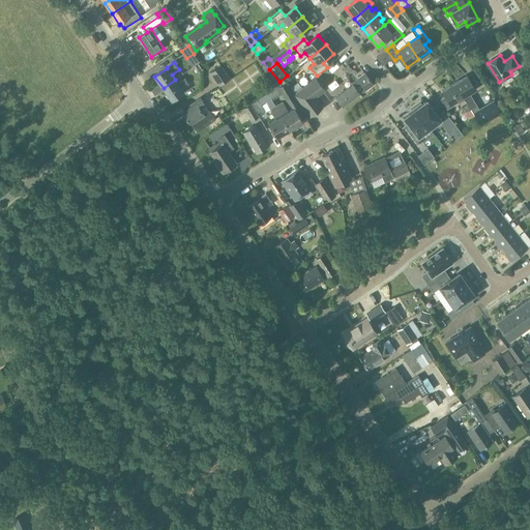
[(340,64),(331,70),(339,79),(346,74),(340,64)]
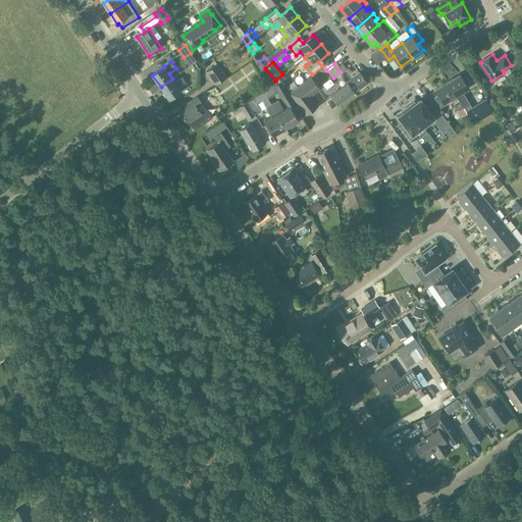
[(227,77),(218,64),(207,72),(216,86),(227,77)]
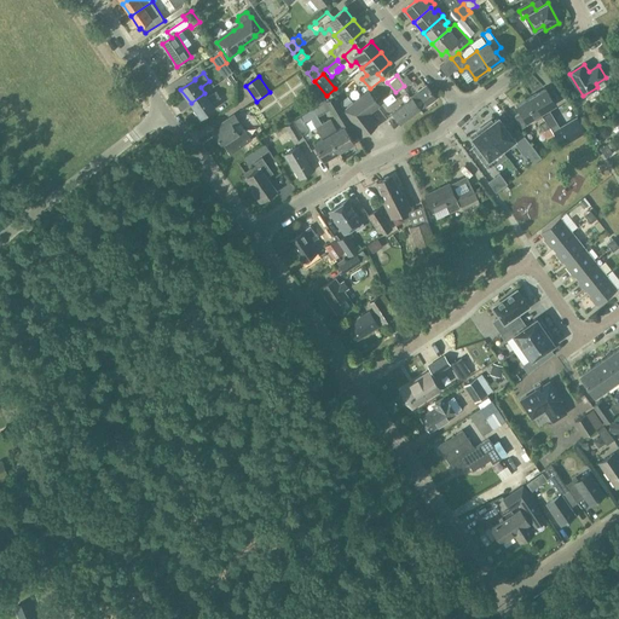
[(412,99),(421,110),(437,99),(427,86),(411,98),(412,99)]
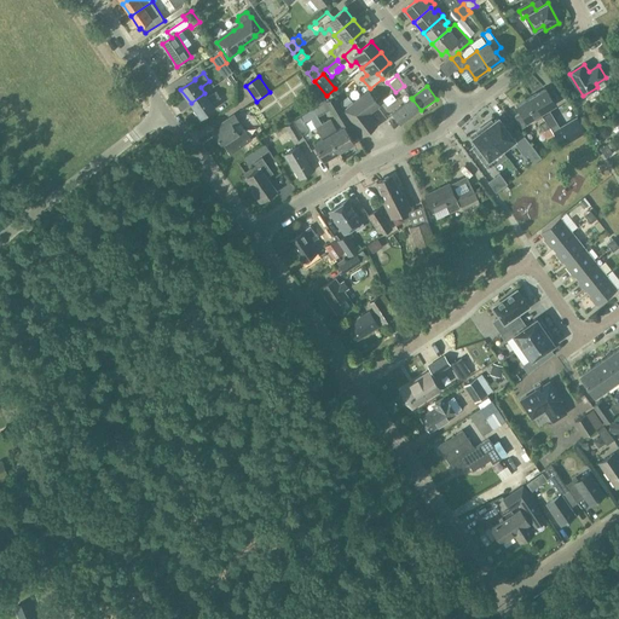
[(545,88),(531,97),(542,114),(543,116),(547,122),(550,128),(557,123),(549,109),(556,105),(545,88)]
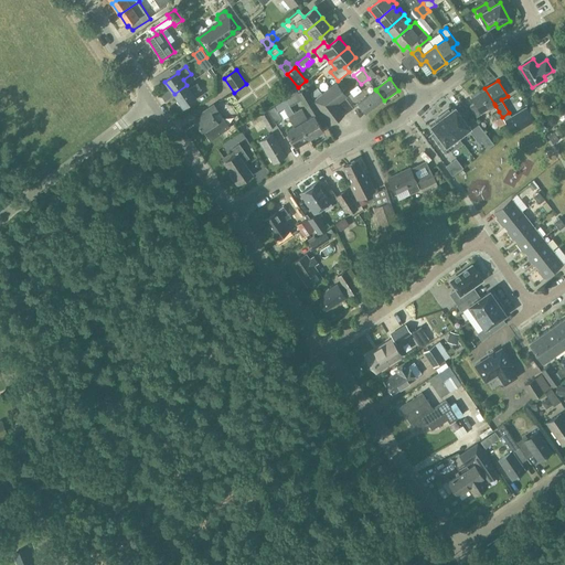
[(315,99),(313,100),(331,125),(345,115),(338,105),(348,97),(337,83),(321,95),(315,99)]
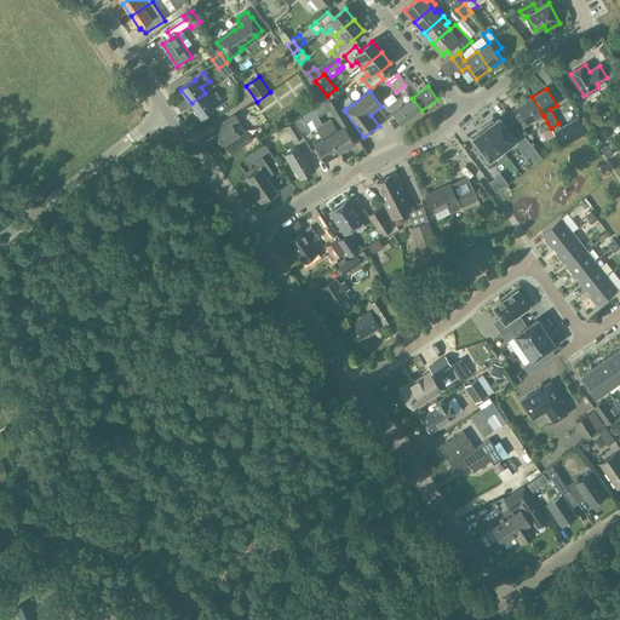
[(208,98),(205,93),(191,103),(201,119),(216,108),(213,104),(220,98),(217,92),(208,98)]
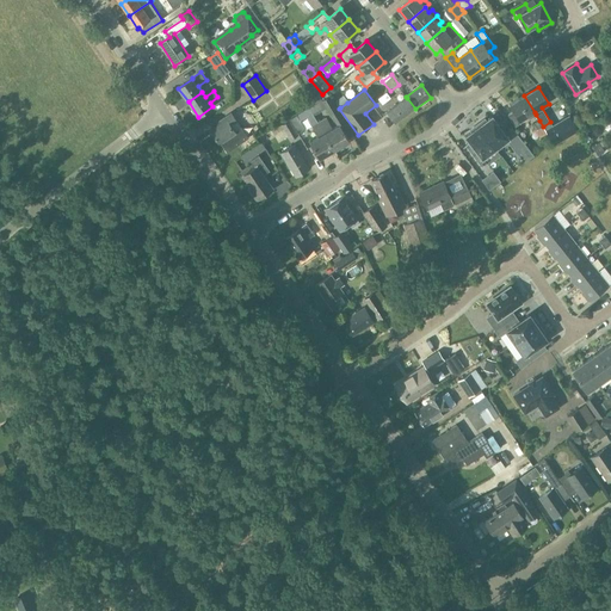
[(346,123),(329,96),(322,100),(339,128),(340,127),(346,123)]
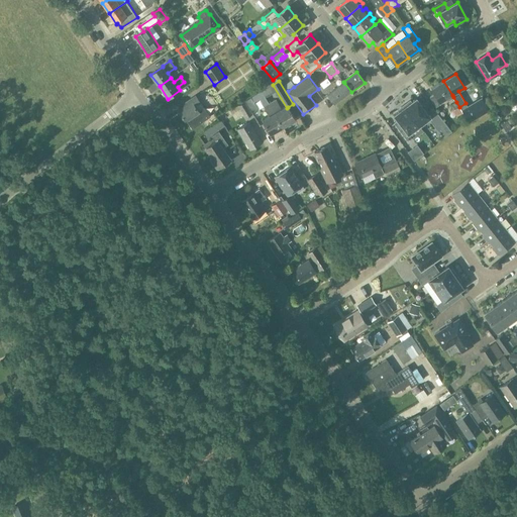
[(452,95),(443,81),(431,89),(435,94),(430,97),(436,107),(441,104),(440,102),(446,98),(447,100),(453,97),(452,95)]
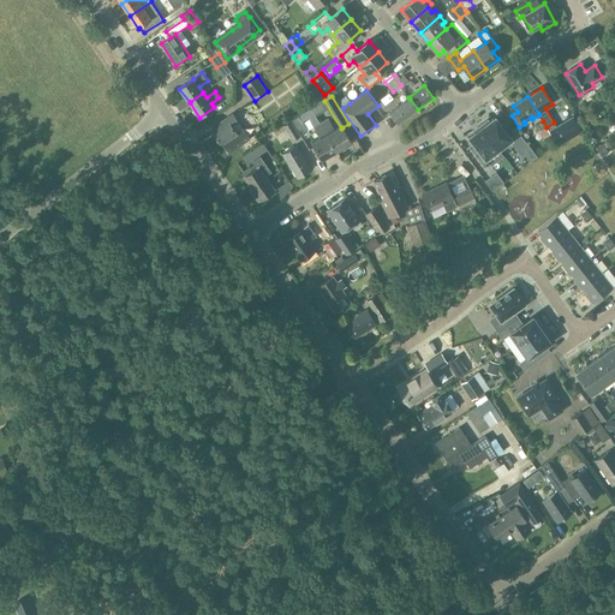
[(342,108),(350,103),(345,97),(338,103),(342,108)]
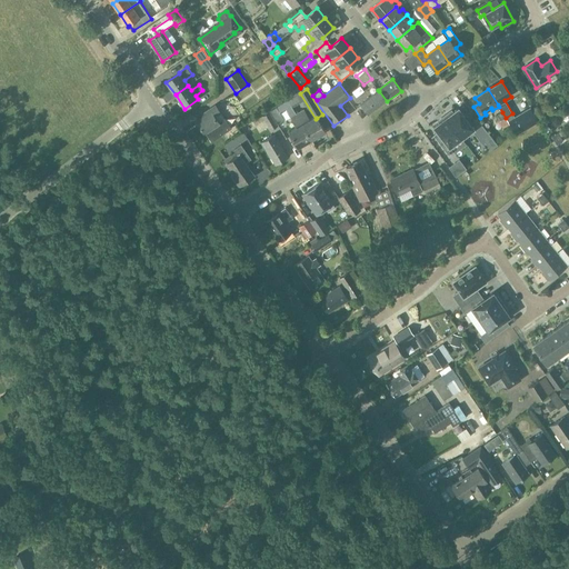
[(387,101),(379,91),(361,105),(369,115),(387,101)]
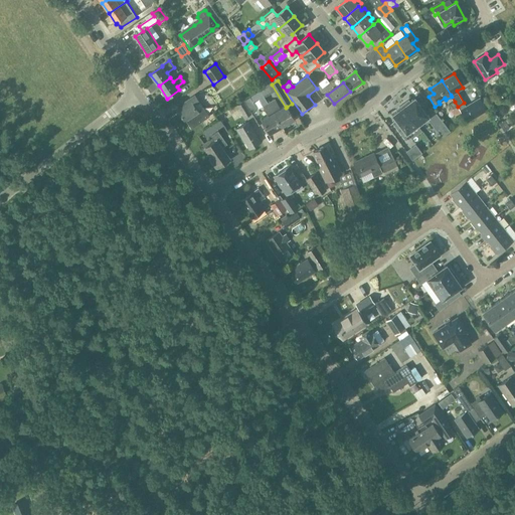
[(184,119),(197,109),(196,106),(200,103),(196,96),(184,104),(184,106),(178,110),(184,119)]
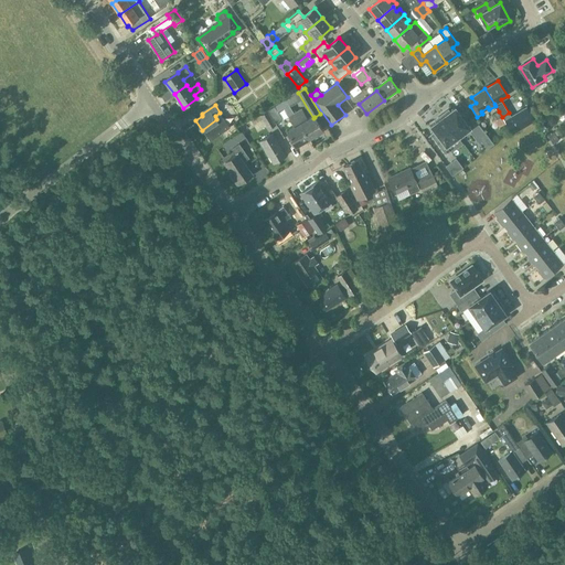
[(276,124),(283,120),(274,107),(268,110),(276,124)]
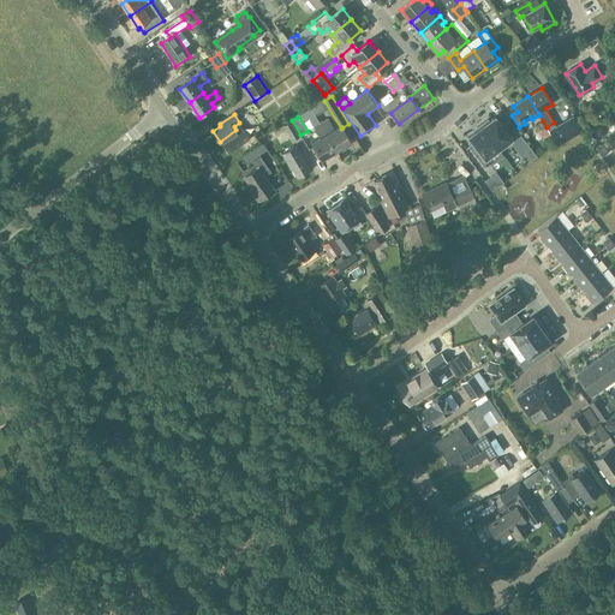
[(338,151),(352,143),(342,127),(341,129),(335,131),(328,119),(321,123),(338,151)]
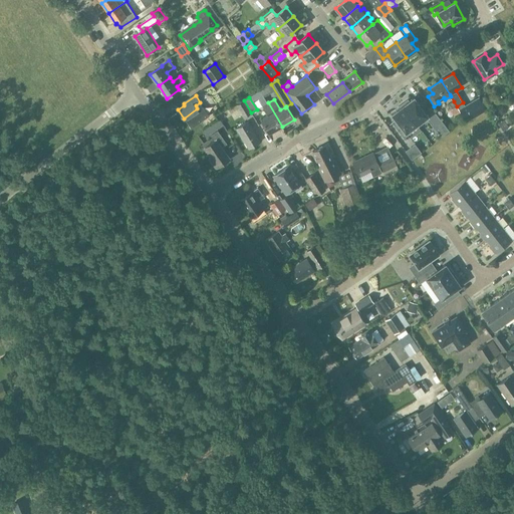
[(403,106),(417,125),(429,116),(416,99),(411,103),(410,101),(403,106)]
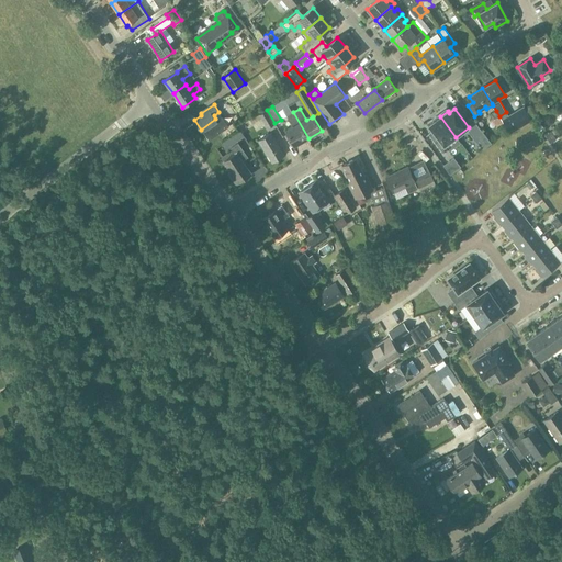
[(510,133),(532,120),(525,109),(504,121),(510,133)]
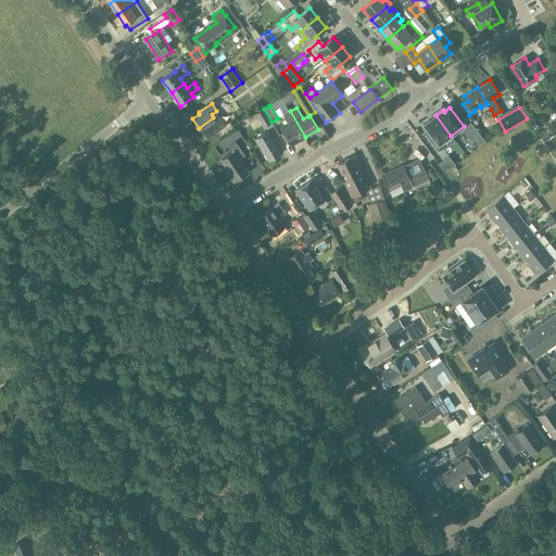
[(494,115),(491,110),(484,113),(491,126),(496,133),(502,128),(497,121),(497,122),(494,115)]
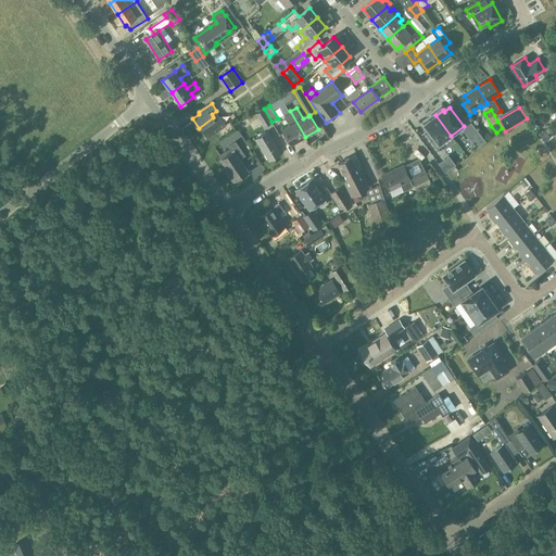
[(265,128),(270,124),(263,111),(248,119),(250,124),(251,124),(254,128),(263,124),(265,128)]
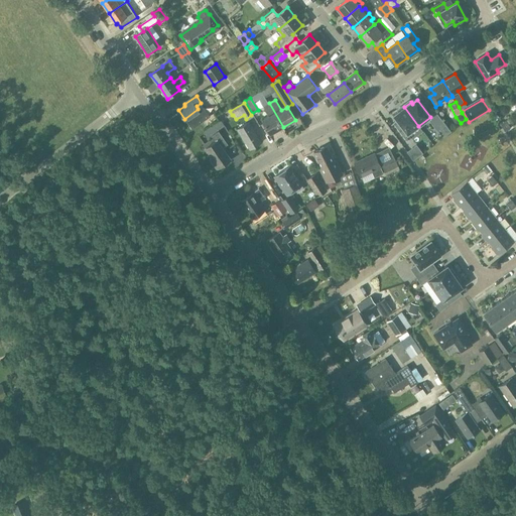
[(269,115),(262,119),(271,134),(283,127),(269,103),(266,105),(264,106),(269,115)]
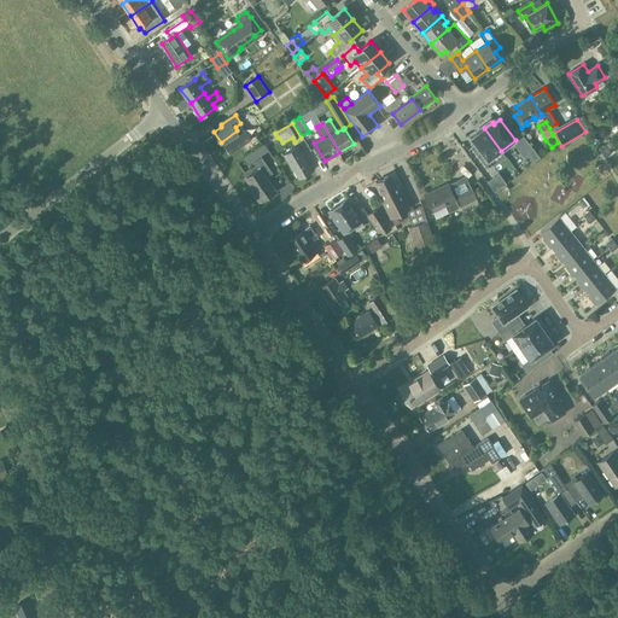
[(473,150),(488,169),(493,165),(489,161),(501,151),(484,128),(477,134),(478,135),(473,140),(478,146),(473,150)]
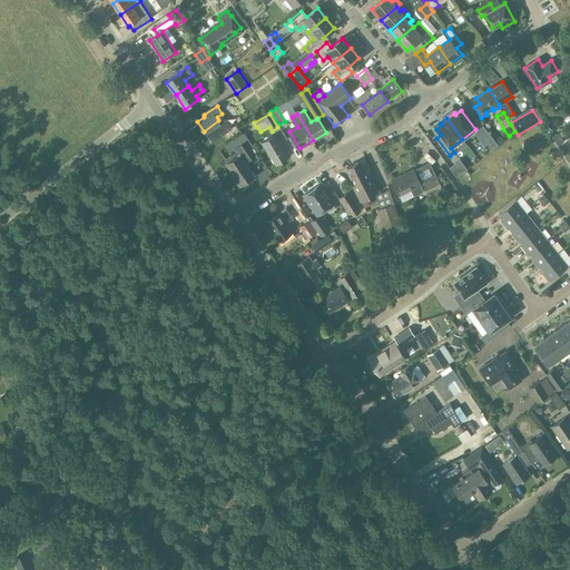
[(220,123),(218,120),(204,131),(212,143),(232,129),(225,120),(220,123)]
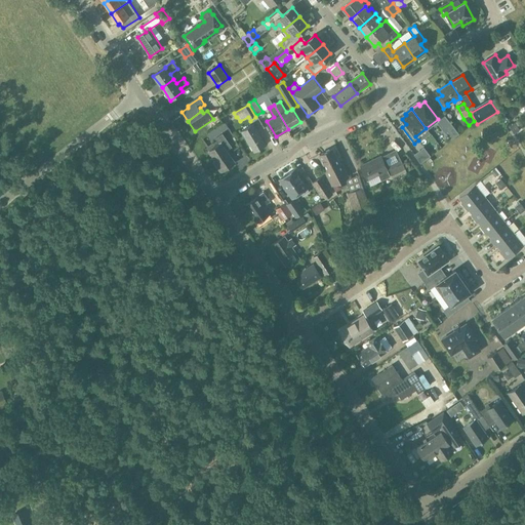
[(318,114),(309,118),(310,123),(320,119),(318,114)]
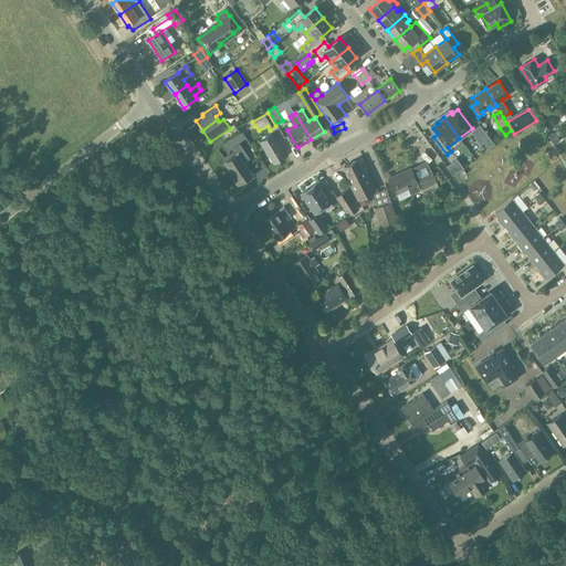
[(485,132),(480,137),(489,149),(495,145),(485,132)]
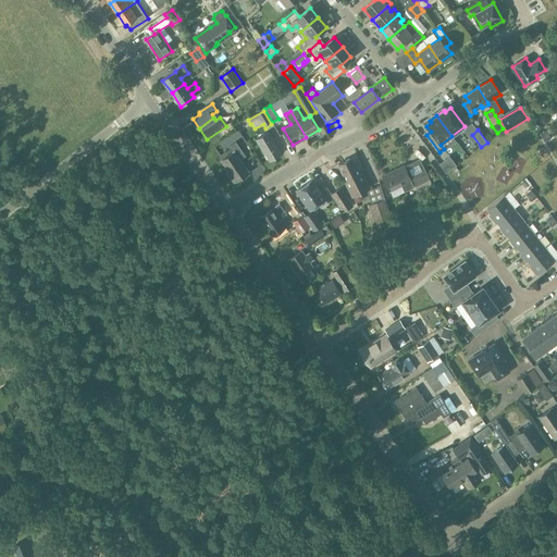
[(263,150),(270,161),(282,153),(269,133),(257,140),(263,151),(263,150)]
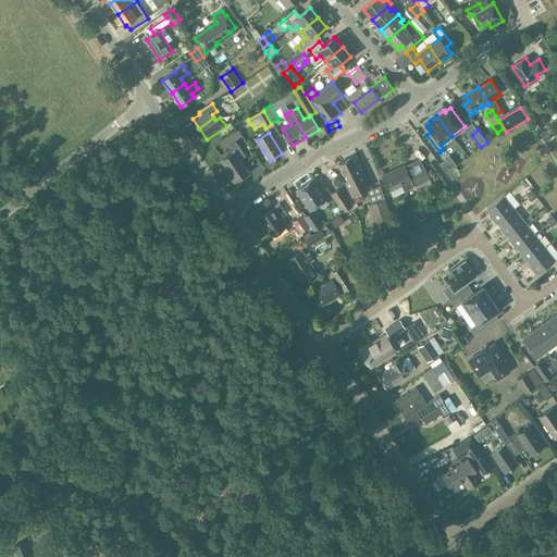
[(224,148),(231,144),(227,138),(220,143),(224,148)]
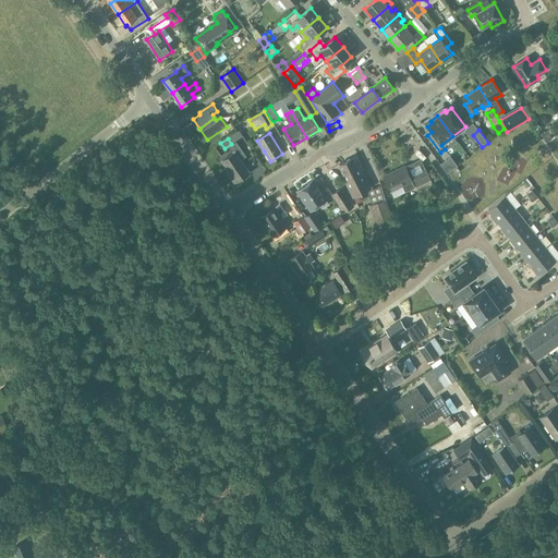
[(230,147),(234,153),(222,160),(232,173),(230,176),(235,183),(250,173),(241,160),(246,157),(237,143),(230,147)]
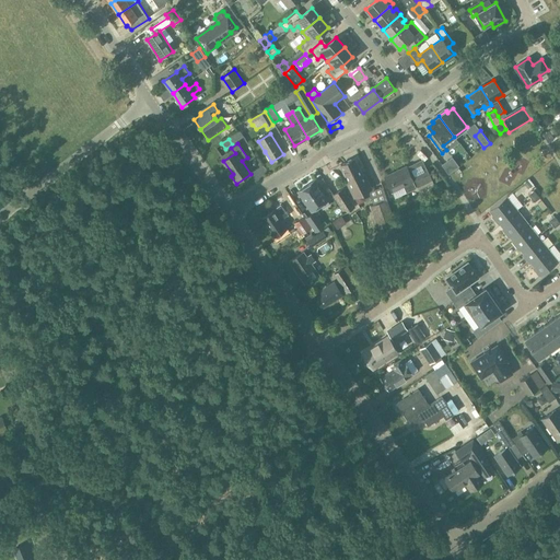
[(448,174),(459,166),(452,156),(442,164),(448,174)]
